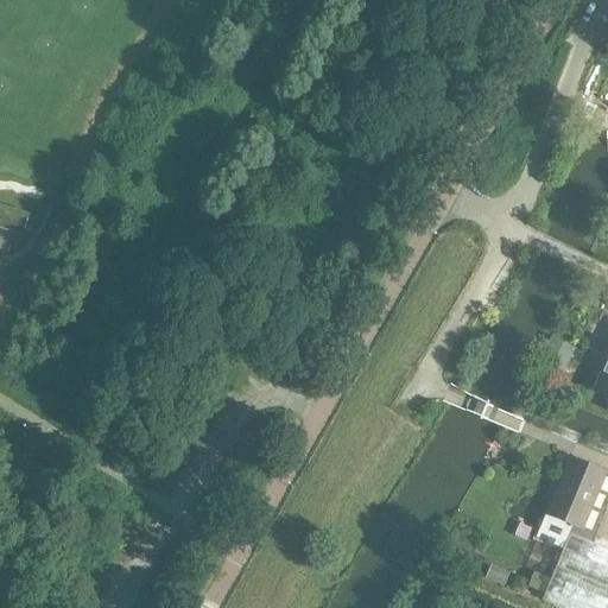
[(603,375),(595,393),(607,398),(607,407),(607,411),(607,412),(607,363),(607,367),(603,366),(600,374),(603,375)]
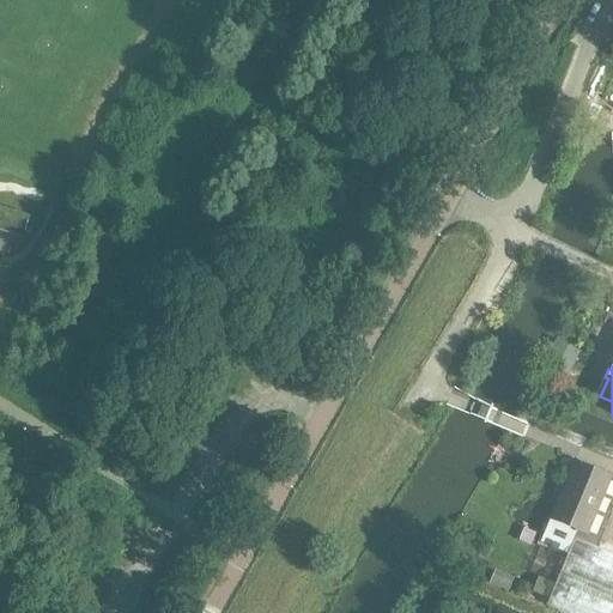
[(576,465),(542,542),(552,546),(552,548),(557,551),(558,548),(568,553),(577,530),(587,534),(610,479),(576,465)]
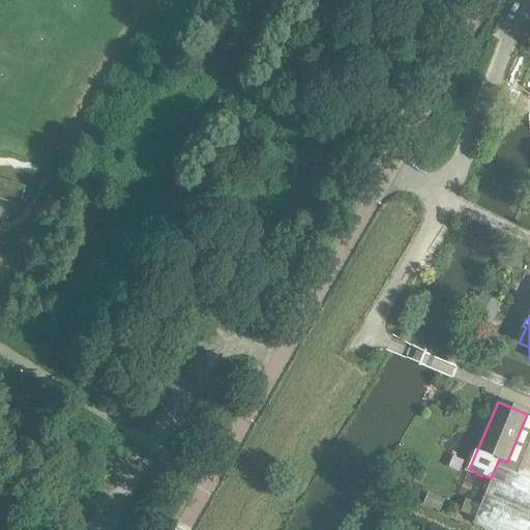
[(529,529),(529,478),(498,466),(474,523),(492,529),(529,529)]
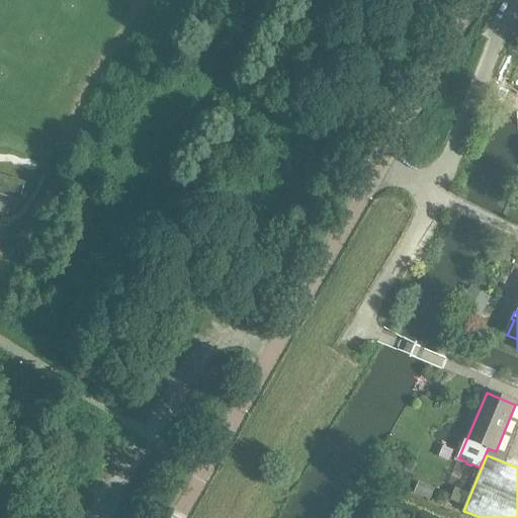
[(419,480),(414,492),(430,499),(435,488),(419,480)]
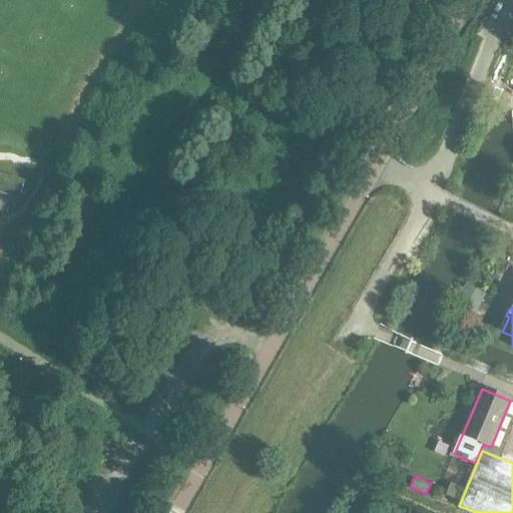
[(451,482),(446,494),(460,500),(465,487),(451,482)]
